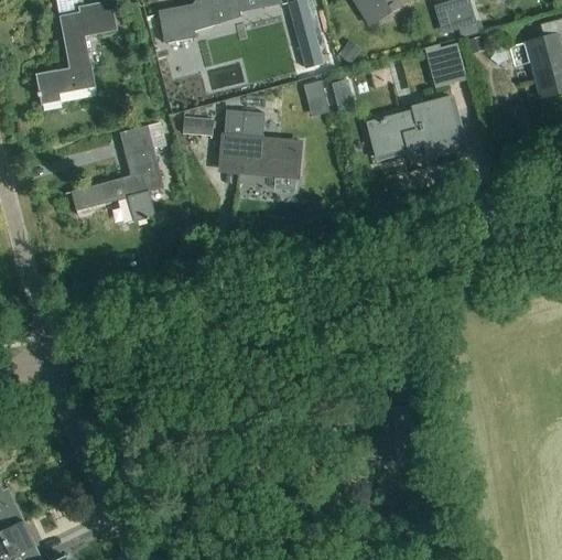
[(116,24),(110,0),(100,0),(79,4),(78,0),(55,0),(68,67),(34,74),(40,104),(96,93),(83,31),(116,24)]
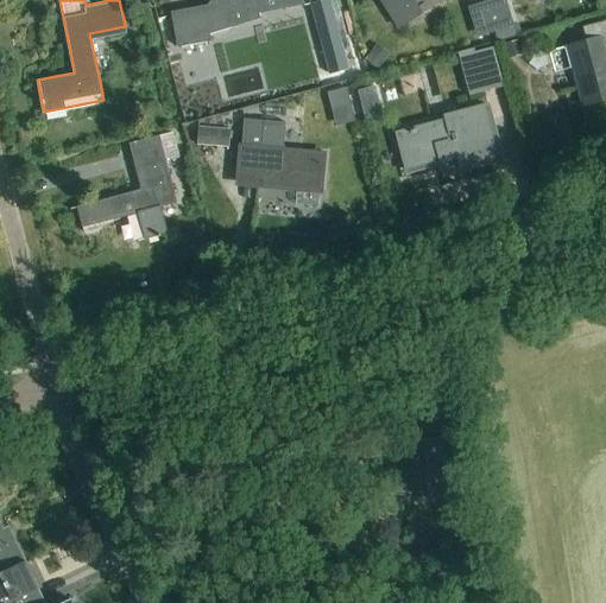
[(177,49),(209,38),(208,32),(258,16),(257,10),(302,2),(302,0),(207,0),(203,4),(166,14),(177,49)]
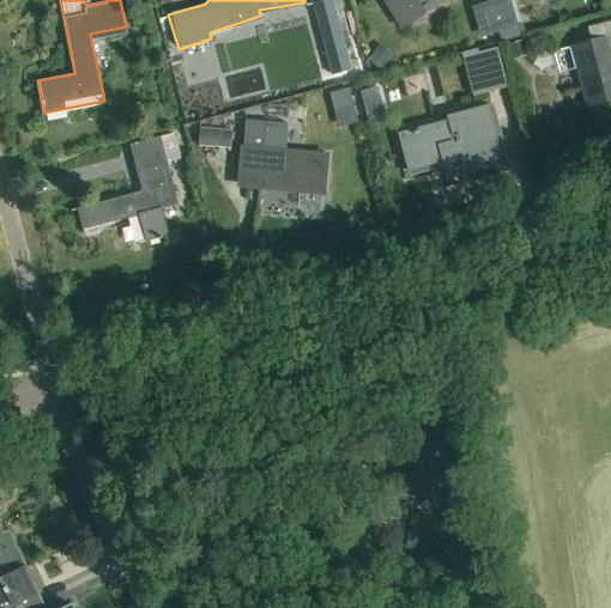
[(331,73),(350,68),(332,0),(318,0),(313,1),(331,73)]
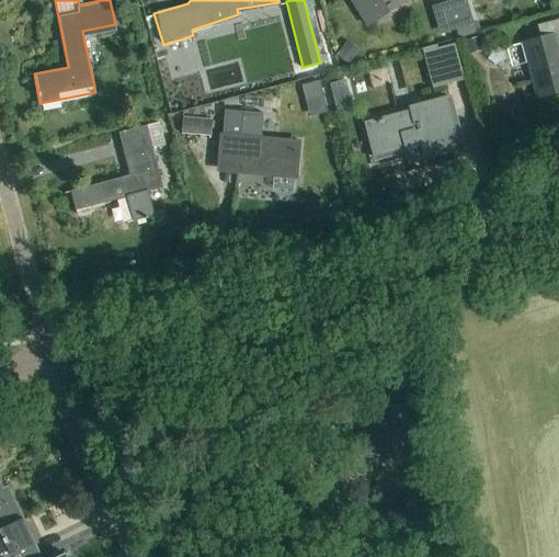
[(366,24),(388,11),(381,0),(352,0),(366,24)]
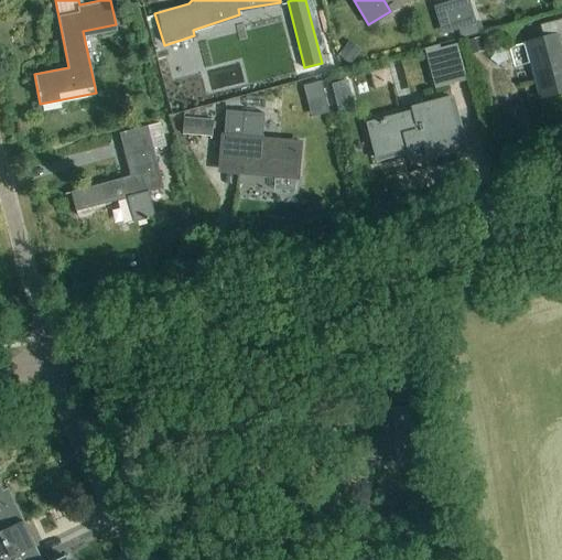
[(475,22),(467,0),(442,0),(431,3),(439,33),(475,22)]
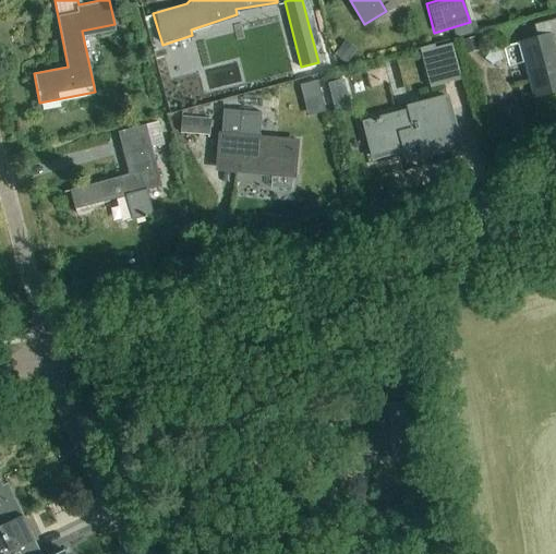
[(555,15),(532,22),(535,35),(519,39),(533,95),(555,88),(555,15)]
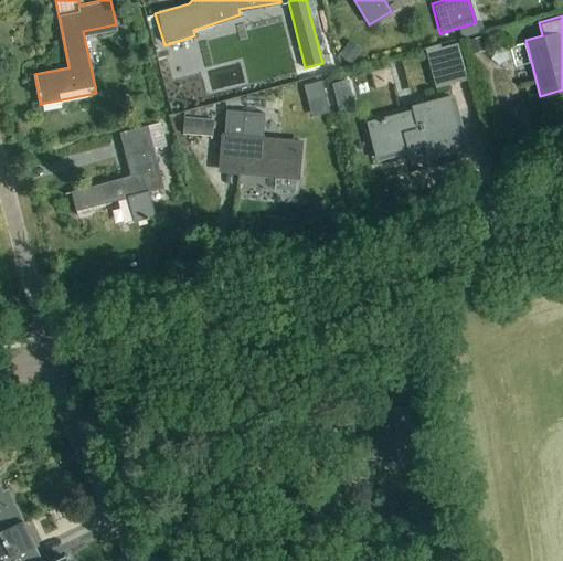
[(362,48),(351,39),(341,52),(352,60),(362,48)]
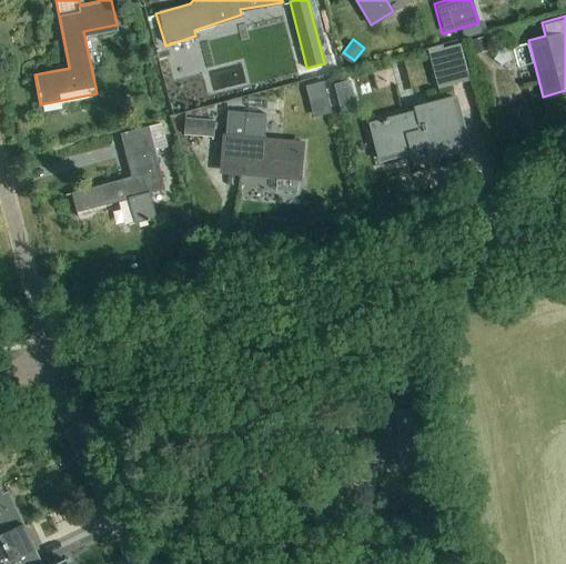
[(458,42),(441,47),(448,79),(466,74),(458,42)]
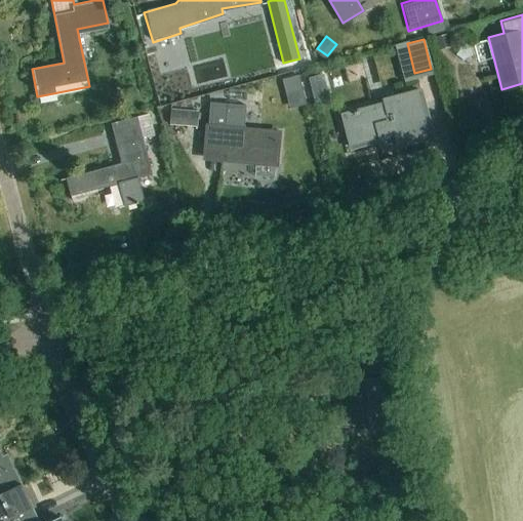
[(313,99),(327,95),(321,73),(307,76),(313,99)]
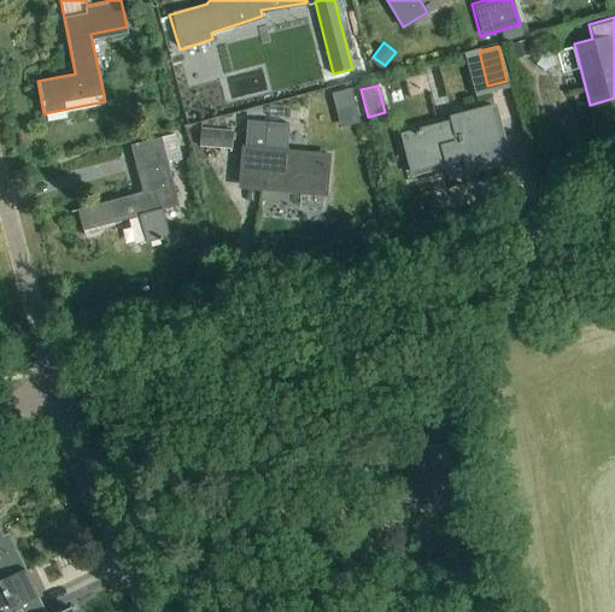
[(438,124),(400,134),(411,172),(443,164),(455,160),(454,157),(461,154),(464,170),(507,159),(492,105),(450,116),(452,124),(439,128),(438,124)]
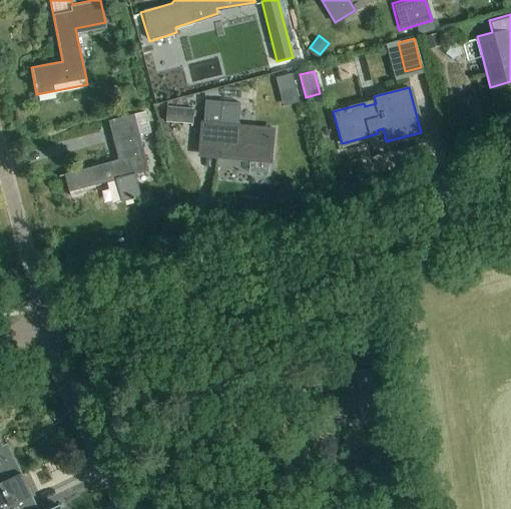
[(271,128),(236,125),(238,102),(204,99),(200,145),(210,146),(209,154),(268,159),(271,128)]
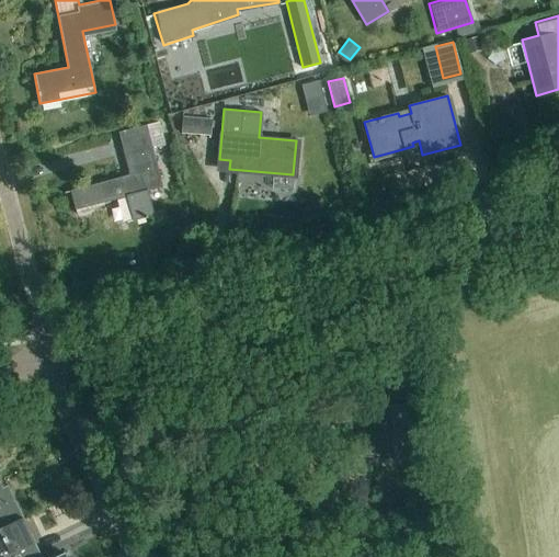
[(210,117),(181,114),(180,132),(208,134),(210,117)]
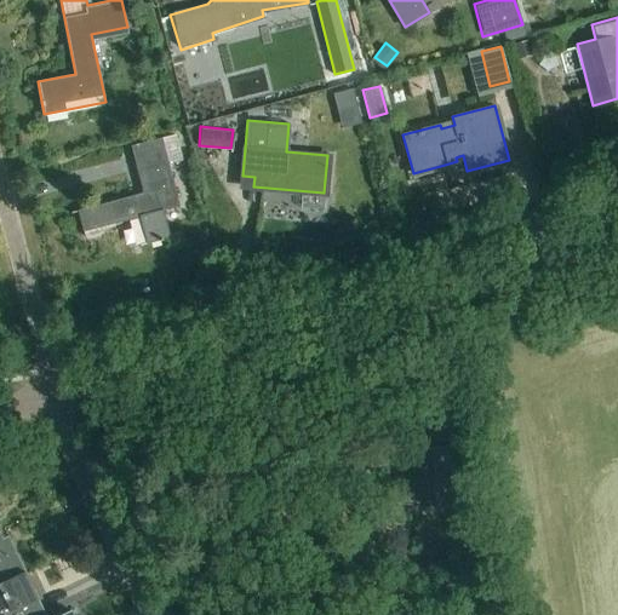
[(130,144),(142,191),(76,208),(83,230),(139,214),(147,242),(169,236),(161,208),(178,203),(161,136),(130,144)]
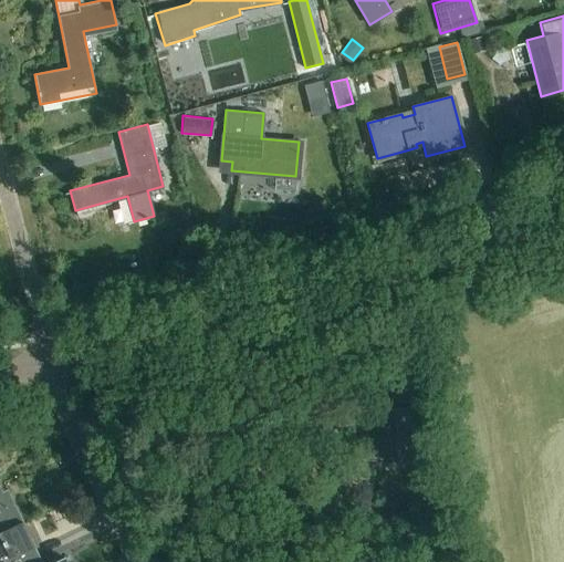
[(413,406),(380,407),(382,455),(415,454),(413,406)]
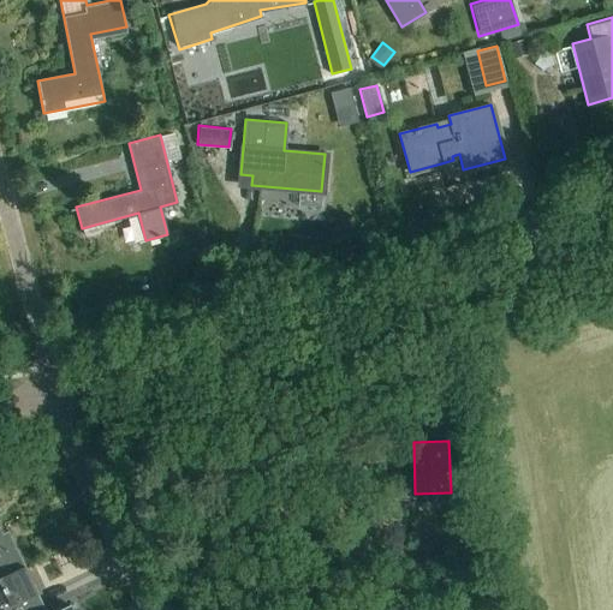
[(0,570),(22,560),(16,545),(10,548),(0,527),(0,508),(0,570)]
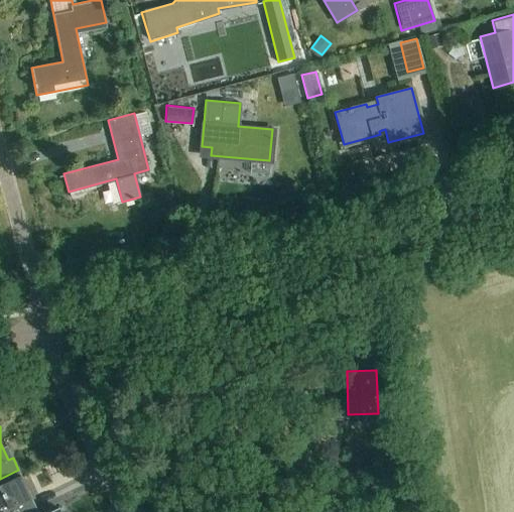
[(38,511),(31,497),(18,470),(0,479),(0,511),(12,511),(13,511),(28,505),(31,510),(34,509),(35,511),(38,511)]
